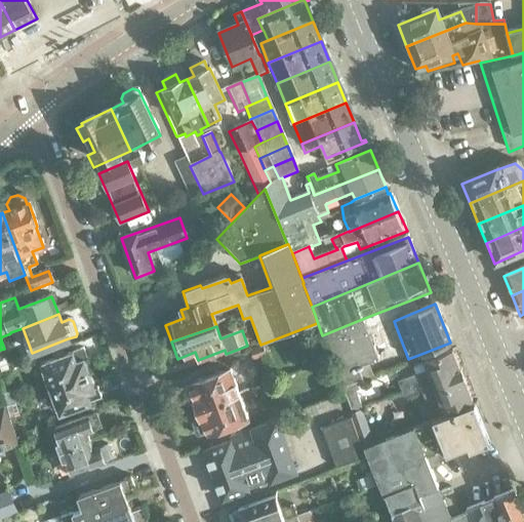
[(253,361),(266,356),(263,346),(249,351),(253,361)]
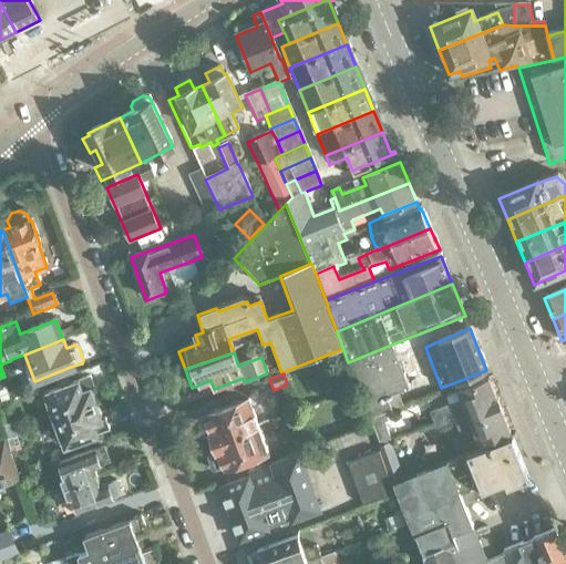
[(90,377),(78,381),(44,393),(54,421),(96,406),(91,390),(94,390),(90,377)]
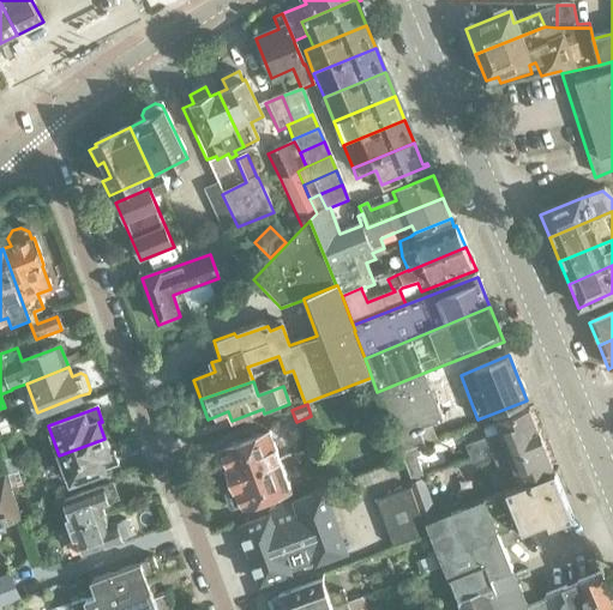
[(473,467),(493,459),(540,441),(529,411),(486,428),(484,432),(487,439),(464,447),(473,467)]
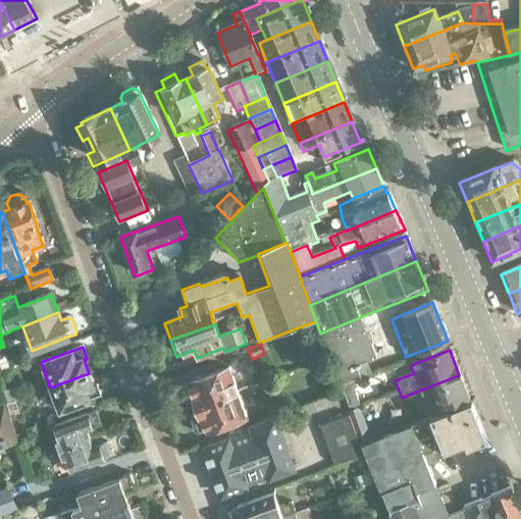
[(2,370),(8,368),(6,362),(0,365),(2,370)]
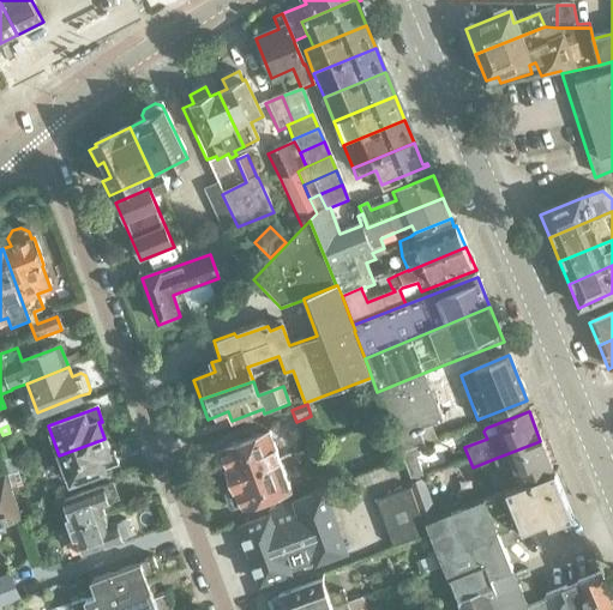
[(222,450),(222,452),(209,457),(216,473),(228,469),(233,478),(280,461),(269,433),(222,450)]
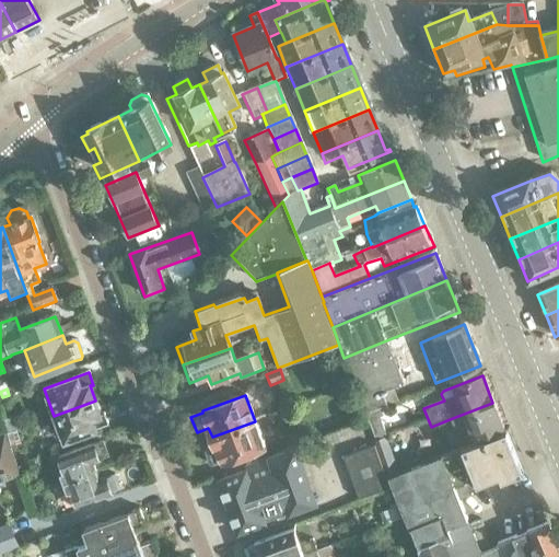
[(101,416),(95,401),(54,416),(63,442),(107,426),(104,415),(101,416)]
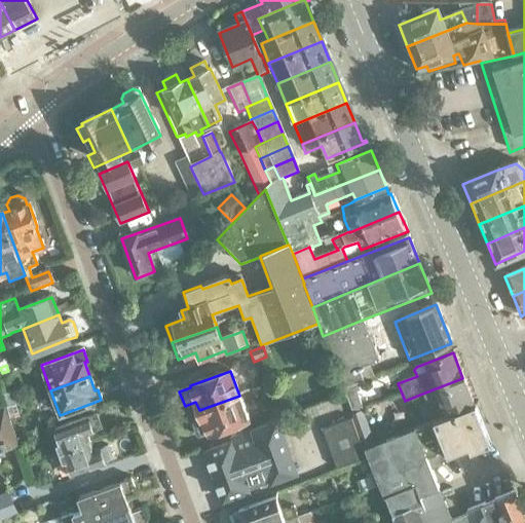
[(423,420),(444,413),(472,402),(462,378),(422,394),(428,409),(420,412),(423,420)]
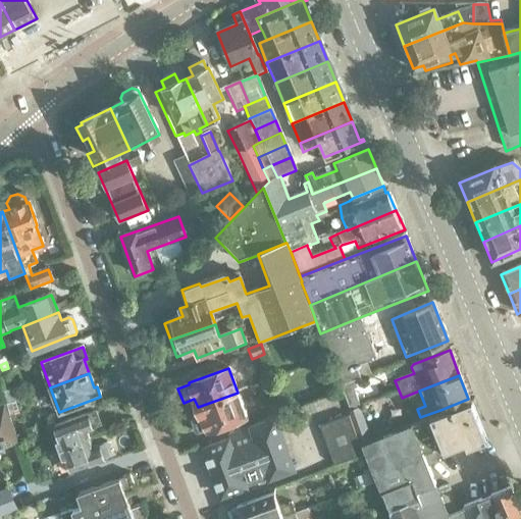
[(354,381),(341,386),(349,411),(348,411),(360,446),(361,446),(371,442),(359,408),(360,408),(360,407),(353,390),(357,388),(354,381)]
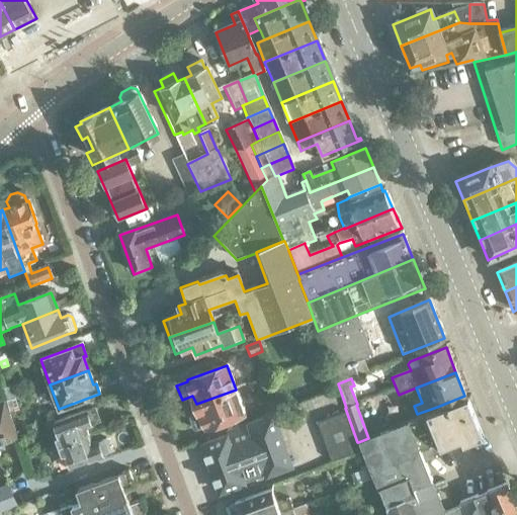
[(6,401),(15,398),(11,387),(2,390),(6,401)]
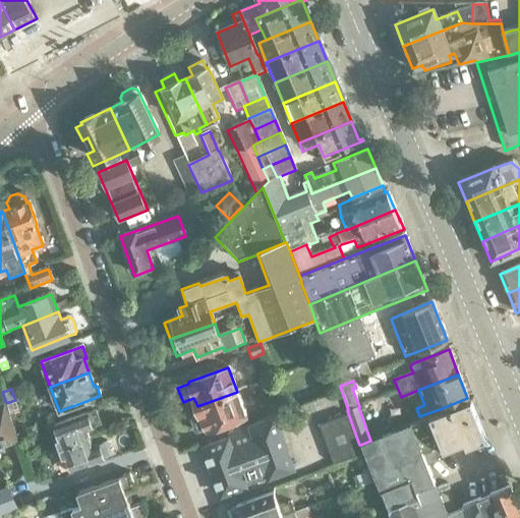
[(197,406),(200,415),(190,419),(195,434),(206,429),(206,432),(246,416),(237,392),(197,406)]
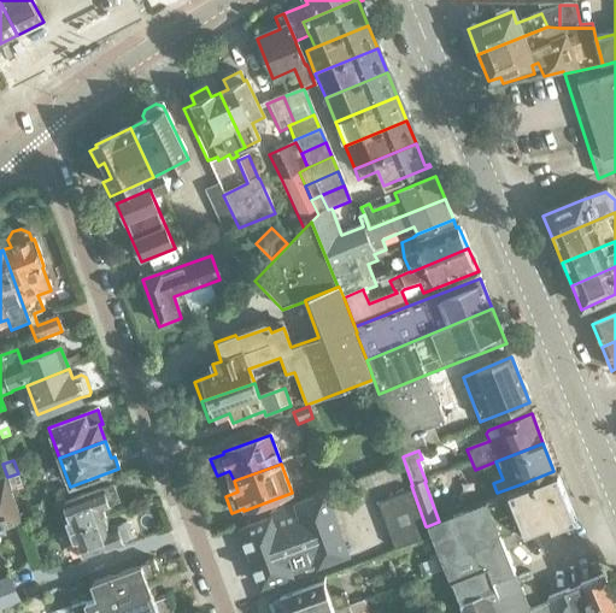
[(18,473),(7,477),(13,494),(24,490),(18,473)]
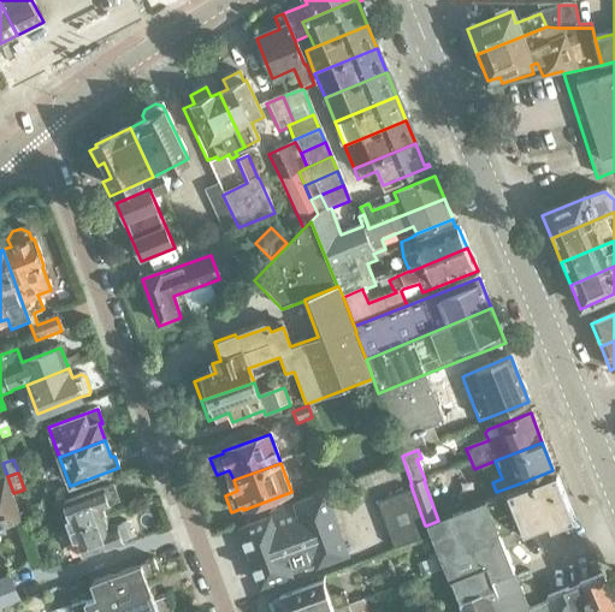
[(318,479),(323,491),(336,485),(332,474),(318,479)]
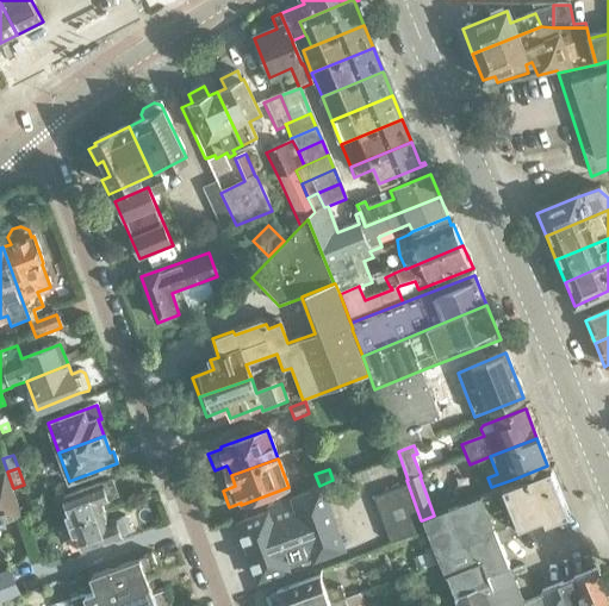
[(524,605),(509,567),(501,545),(515,539),(510,529),(528,522),(532,529),(567,516),(548,469),(439,513),(434,516),(422,520),(435,553),(441,566),(445,576),(447,576),(454,597),(453,597),(457,605),(524,605)]
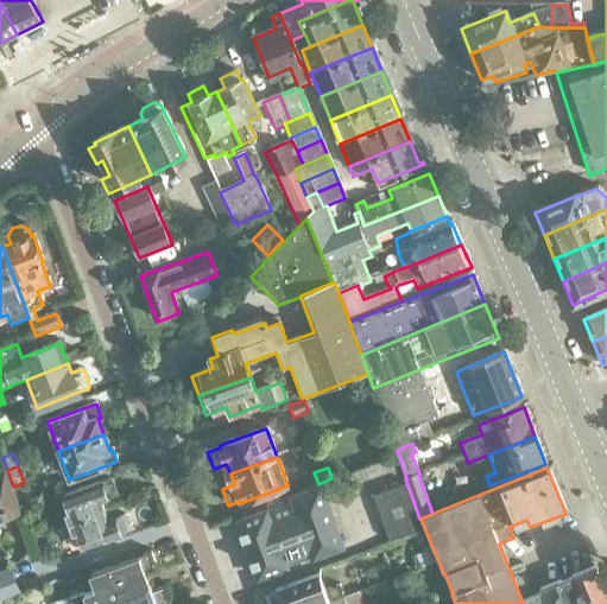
[(0,523),(19,516),(6,471),(0,472),(0,523)]
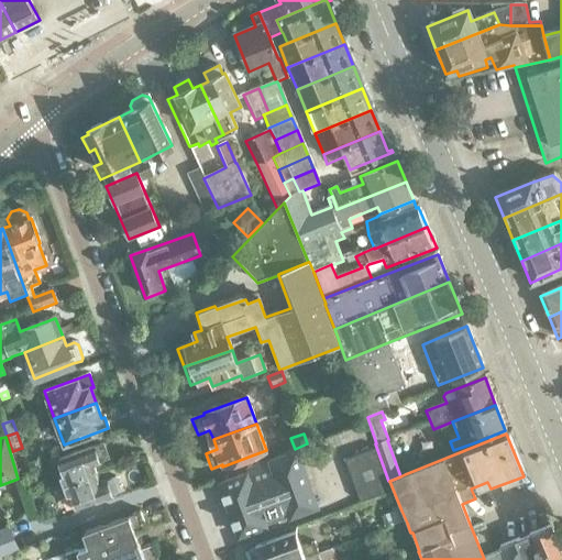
[(64,487),(102,473),(98,463),(109,459),(103,446),(94,449),(92,449),(58,461),(64,476),(59,478),(64,487)]
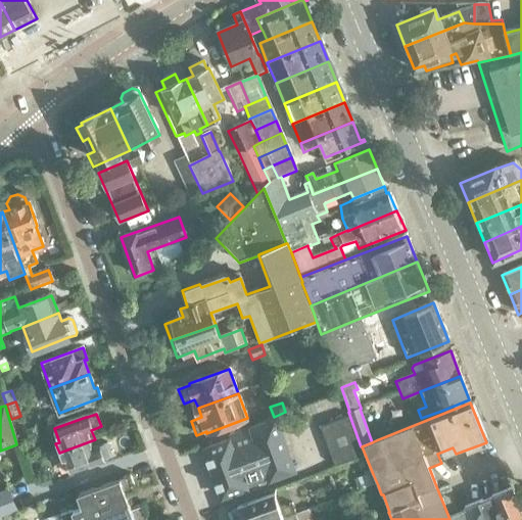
[(364,456),(361,446),(349,417),(321,427),(334,466),(364,456)]
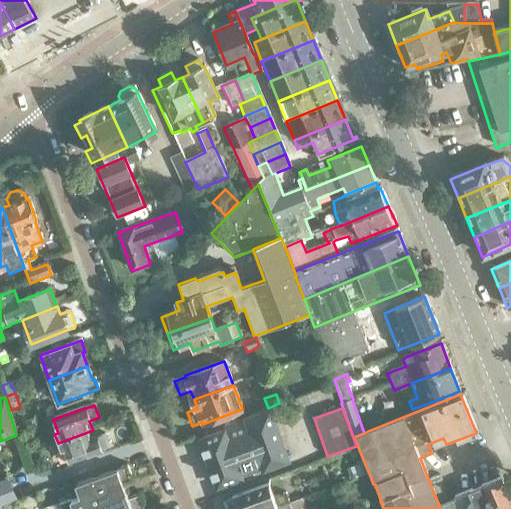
[(217,488),(288,461),(269,412),(246,420),(246,421),(223,430),(224,432),(200,441),(217,488)]
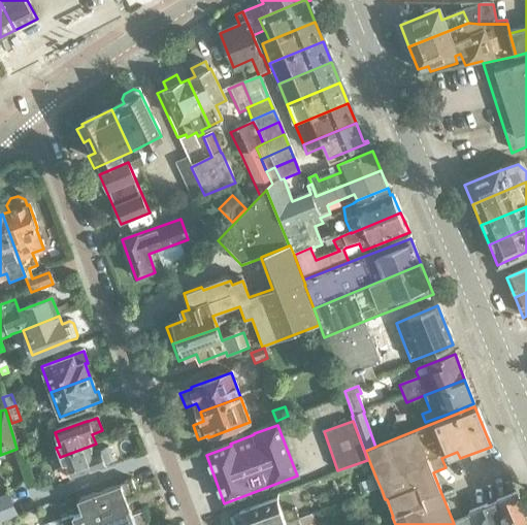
[(96,444),(60,457),(63,466),(66,465),(71,479),(104,466),(113,462),(109,449),(99,453),(96,444)]
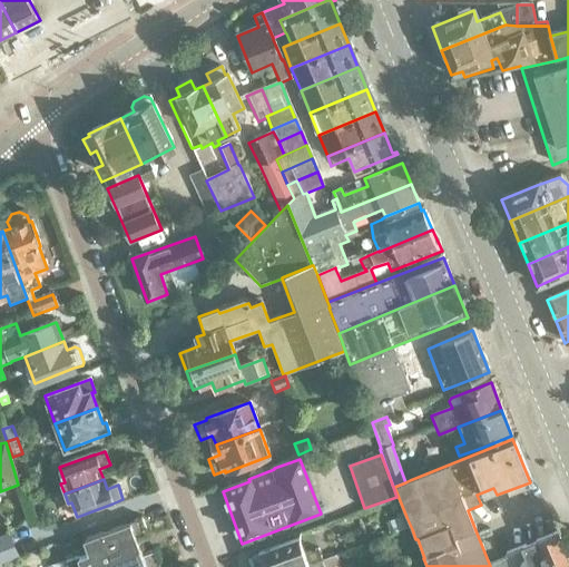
[(394,536),(412,529),(406,517),(390,524),(394,536)]
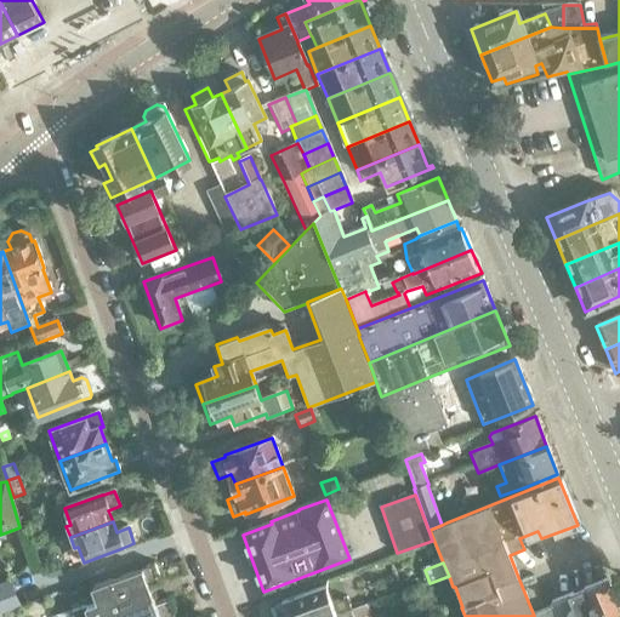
[(101,616),(153,598),(149,589),(163,586),(155,565),(92,588),(98,604),(70,613),(72,616),(101,616)]
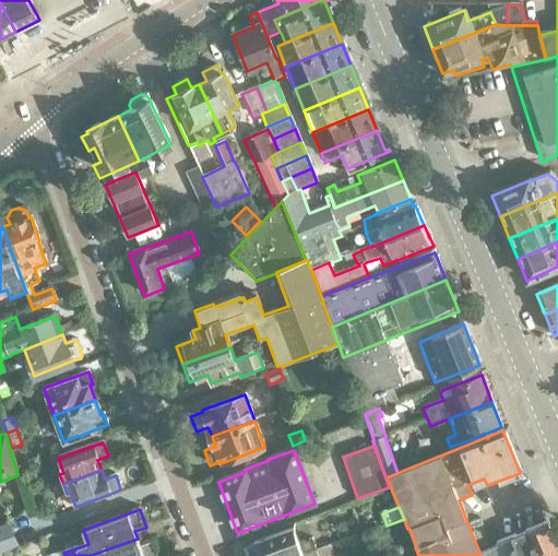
[(10,524),(0,529),(0,555),(10,552),(10,553),(20,548),(10,524)]
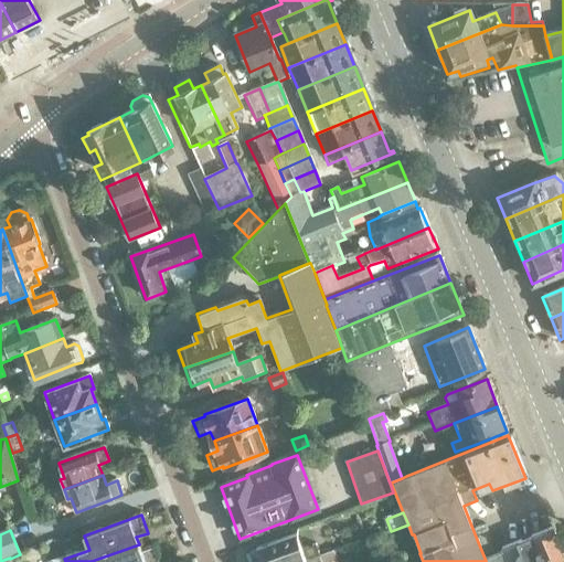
[(529,561),(560,549),(552,530),(502,550),(503,553),(486,561),(529,561)]
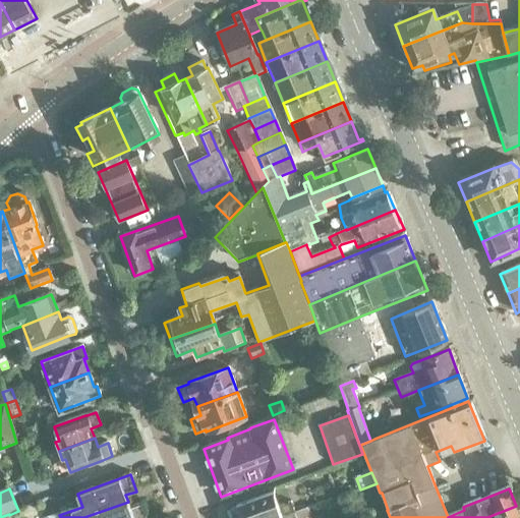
[(283,517),(293,514),(293,512),(290,504),(279,508),(274,494),(235,507),(239,517),(283,517)]
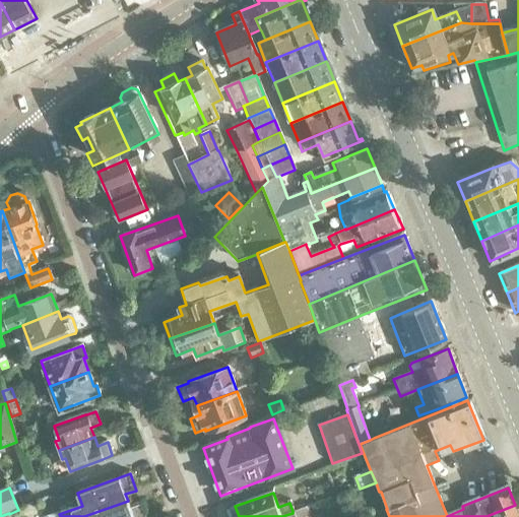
[(131,508),(128,501),(84,516),(145,516),(141,505),(131,508)]
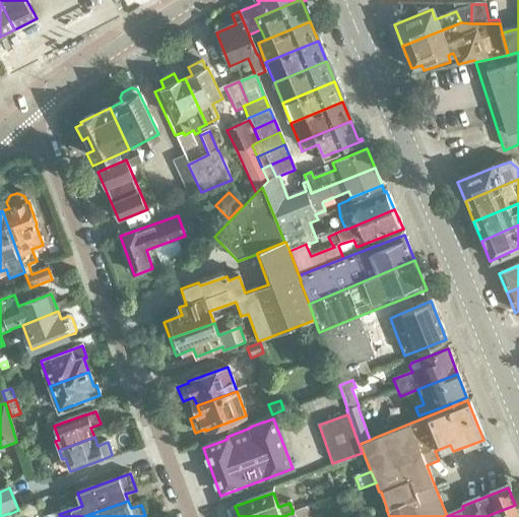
[(518,516),(518,515),(515,505),(487,516),(518,516)]
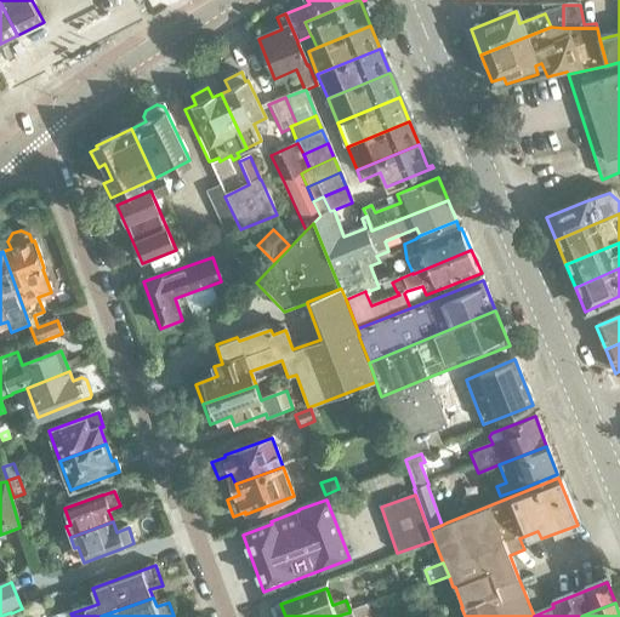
[(376,616),(371,604),(363,607),(362,605),(350,610),(350,612),(337,616),(376,616)]
